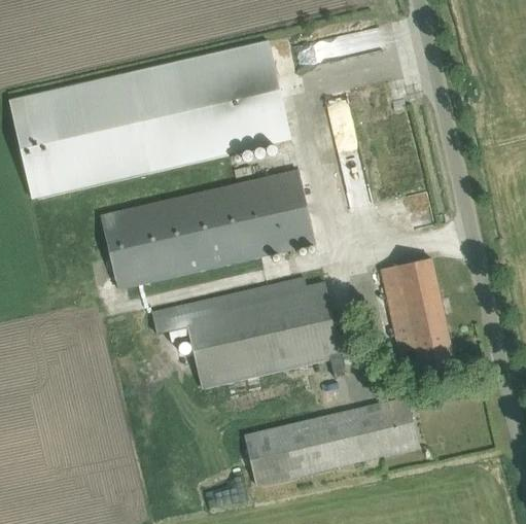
[(128,72),(9,99),(31,196),(290,136),(268,39),(128,72)]
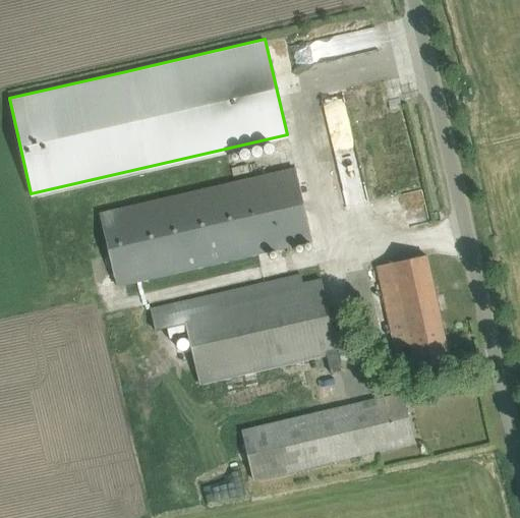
[(348,107),(327,110),(337,175),(357,172),(348,107)]
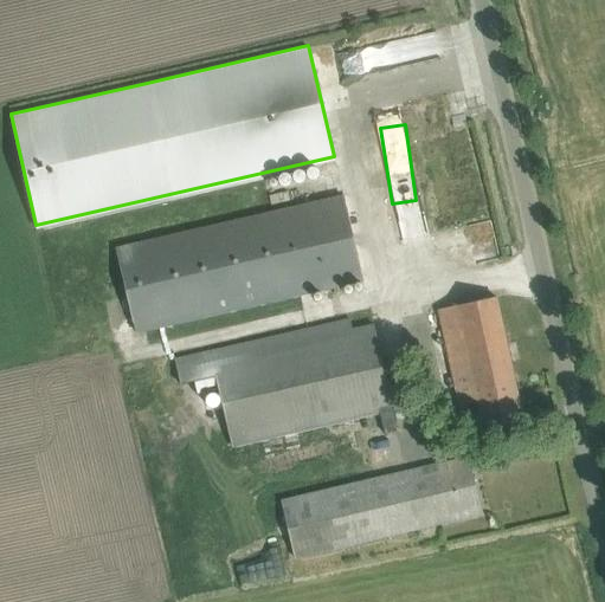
[(342,193),(320,199),(115,247),(135,330),(362,276),(342,193)]
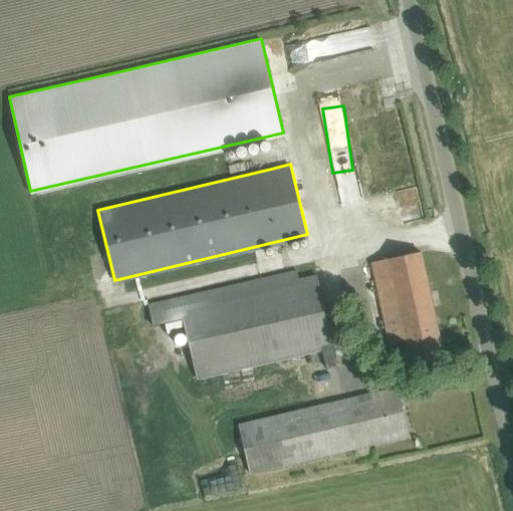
[(403,339),(408,363),(443,355),(420,250),(370,260),(389,342),(403,339)]
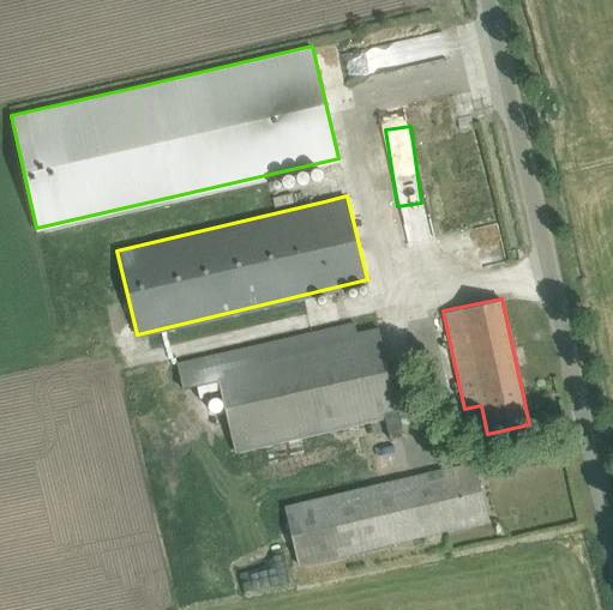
[(378,326),(356,332),(353,318),(174,360),(181,387),(196,384),(198,396),(221,391),(234,450),(374,416),(384,414),(390,436),(403,434),(398,410),(378,326)]
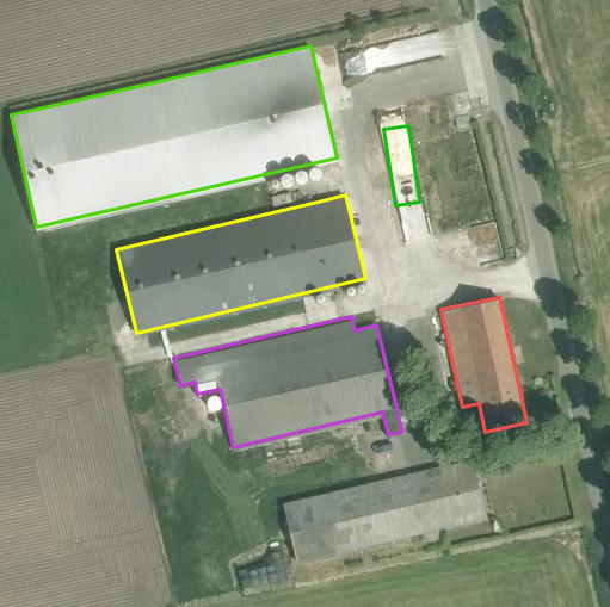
[(472,458),(448,464),(285,503),(299,558),(485,514),(472,458)]
